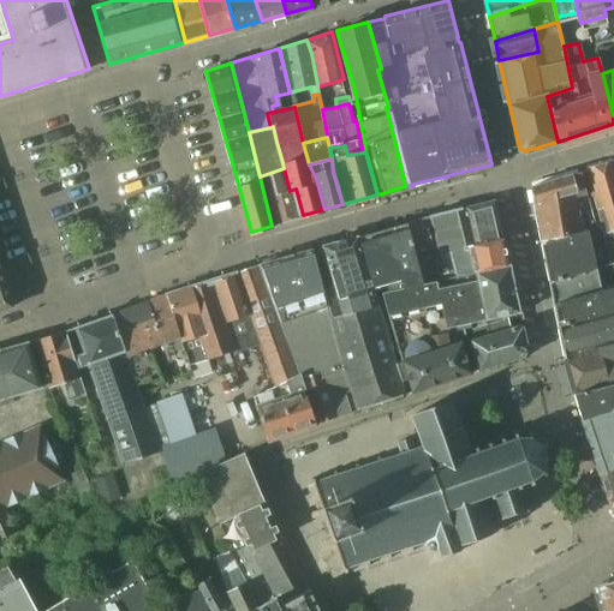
[(610,249),(613,256),(613,159),(586,168),(604,227),(607,233),(606,234),(608,243),(610,249)]
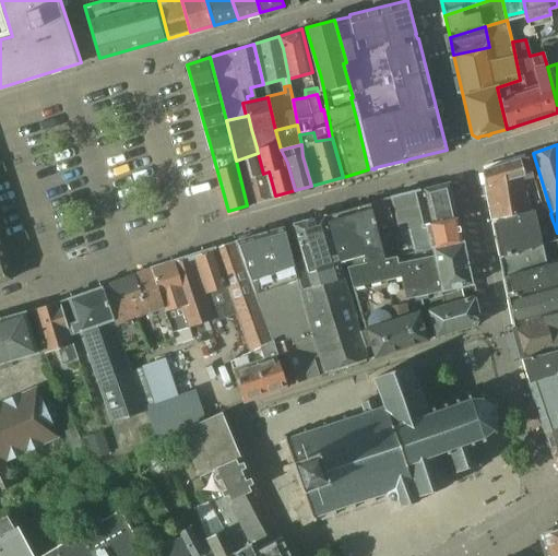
[(248,204),(275,196),(269,172),(263,174),(258,153),(236,161),(247,205),(248,204)]
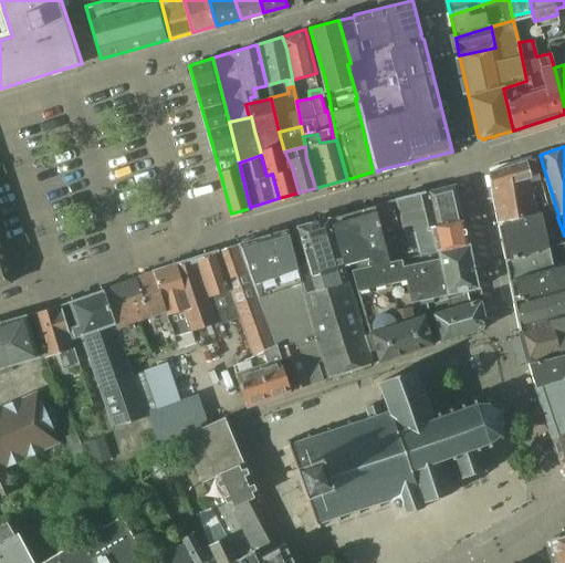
[(489,170),(491,186),(531,175),(533,179),(542,177),(535,156),(489,170)]
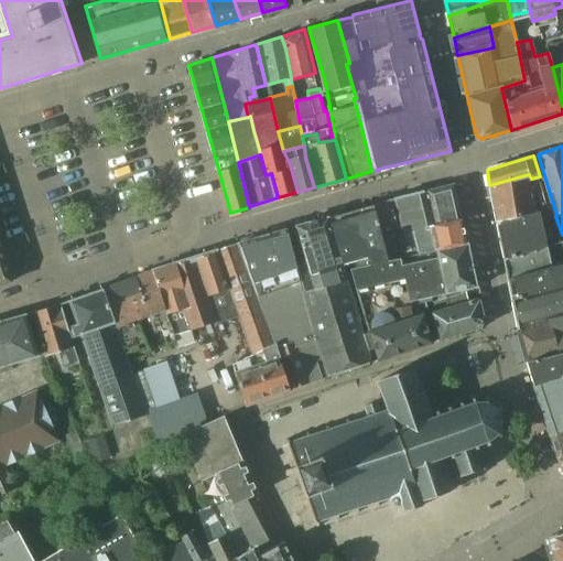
[(541,181),(540,176),(531,179),(529,174),(489,185),(497,224),(530,215),(530,216),(549,211),(543,190),(534,193),(532,184),(541,181)]
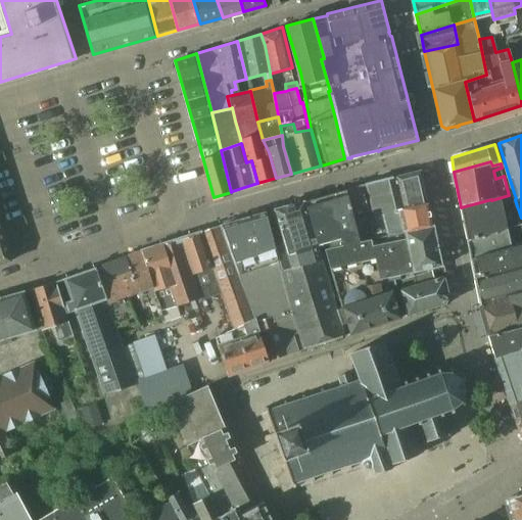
[(404,209),(429,203),(421,169),(395,175),(404,209)]
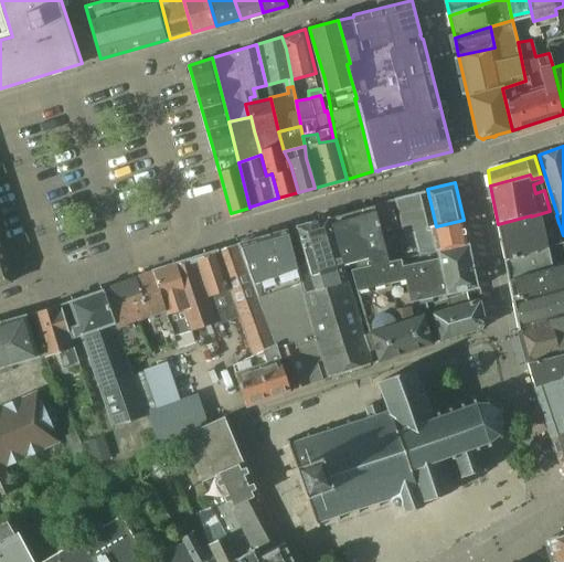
[(391,198),(391,199),(397,228),(412,224),(413,232),(415,231),(436,226),(427,189),(391,198)]
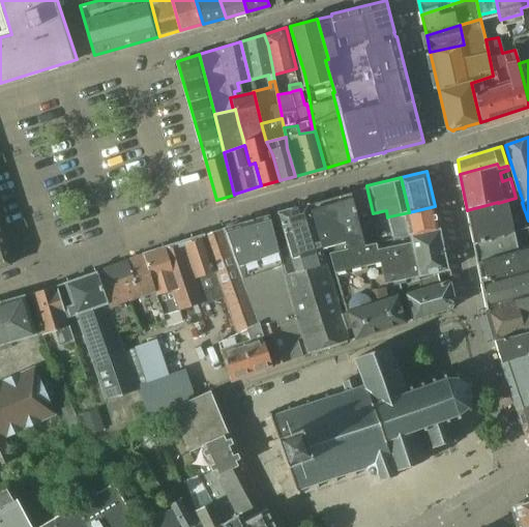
[(373,213),(366,186),(350,191),(356,217),(373,213)]
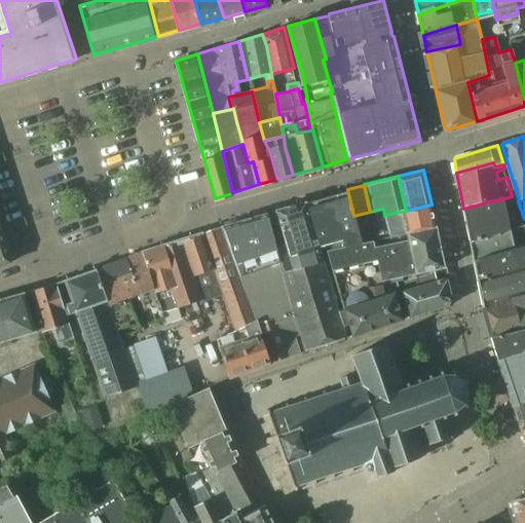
[(325,254),(330,252),(348,248),(359,245),(361,244),(353,216),(347,189),(306,200),(323,248),(325,254)]
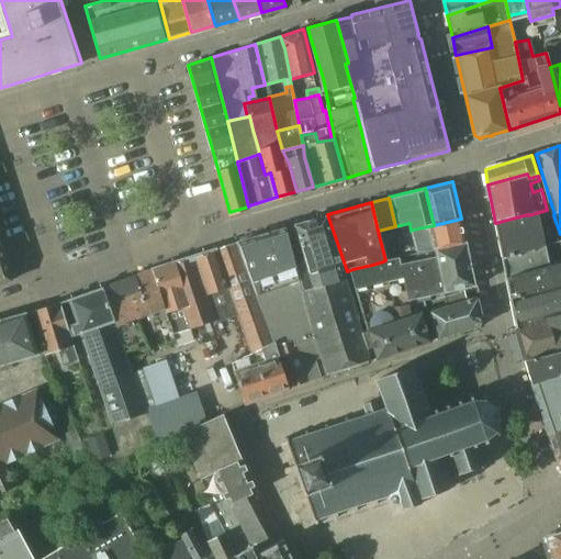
[(527,232),(556,222),(553,214),(554,213),(552,208),(547,210),(528,215),(528,214),(495,223),(498,238),(527,230),(527,232)]
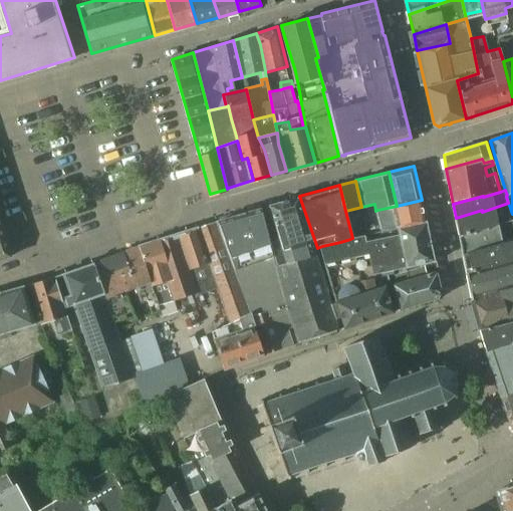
[(274,208),(271,209),(285,251),(315,242),(299,196),(275,203),(274,208)]
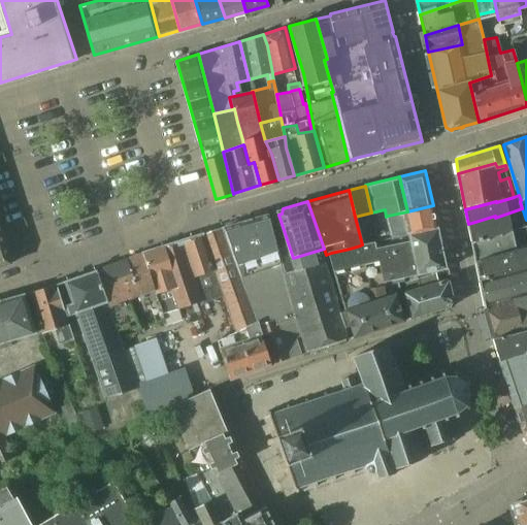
[(388,235),(389,238),(414,232),(437,226),(433,205),(407,211),(388,216),(392,234),(388,235)]
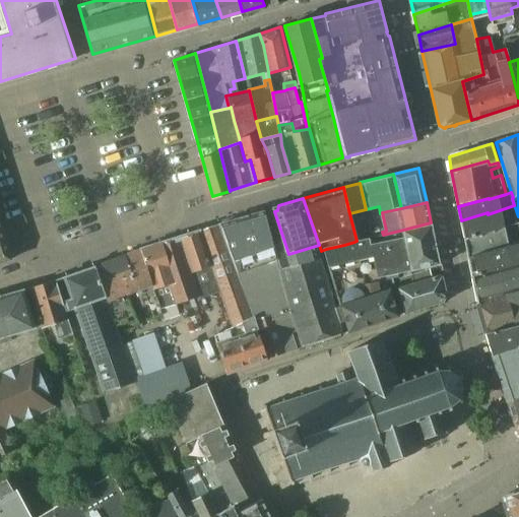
[(518,216),(516,210),(514,205),(488,214),(488,212),(461,220),(465,239),(506,224),(518,219),(518,216)]
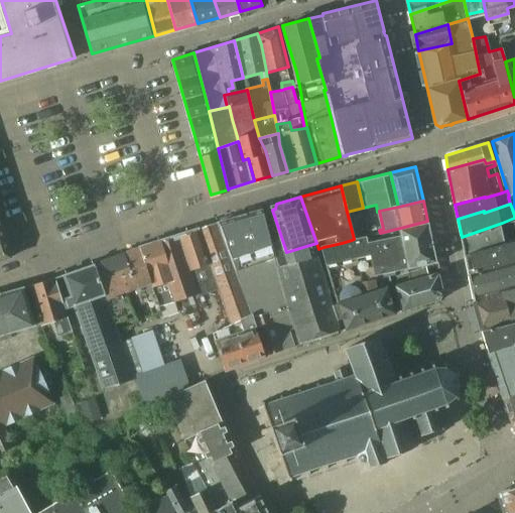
[(383,229),(379,211),(377,212),(376,205),(363,208),(347,212),(354,239),(367,236),(380,233),(379,230),(383,229)]
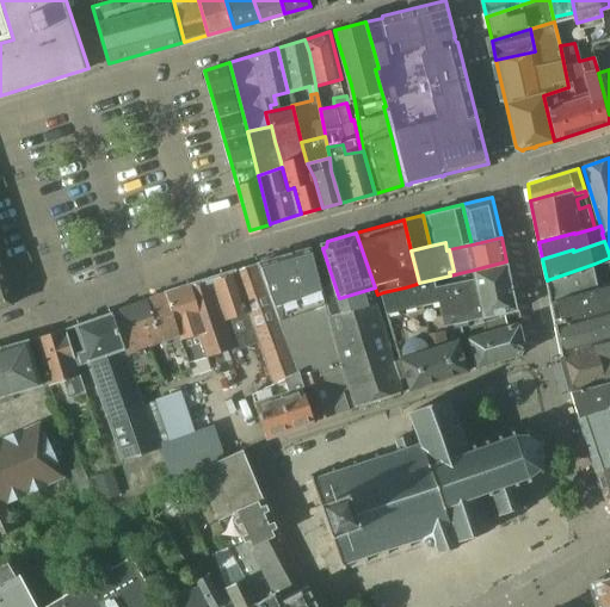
[(313,251),(312,246),(258,260),(284,327),(300,370),(316,419),(353,407),(346,385),(352,384),(349,372),(339,340),(336,328),(313,251)]
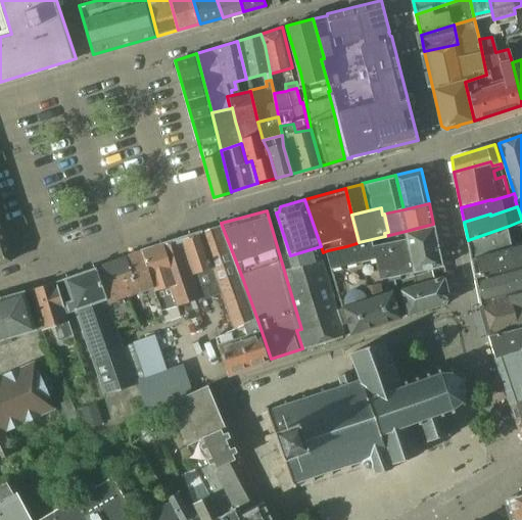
[(290,291),(331,278),(324,256),(329,255),(328,250),(323,252),(321,246),(290,255),(276,213),(268,215),(287,281),(290,291)]
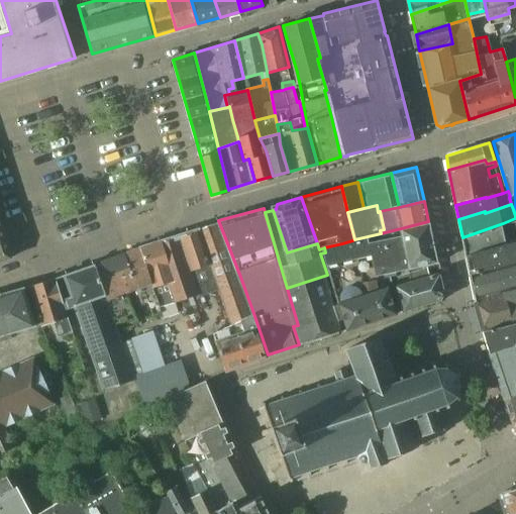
[(515,215),(515,218),(503,223),(505,229),(515,226),(515,215)]
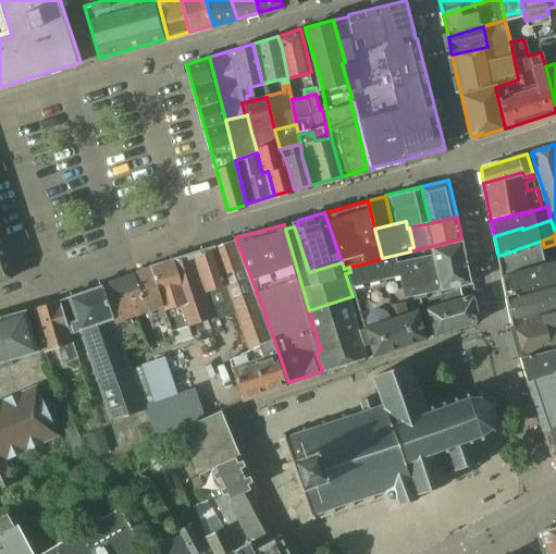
[(259,298),(235,237),(214,244),(235,310),(248,349),(273,337),(259,298)]
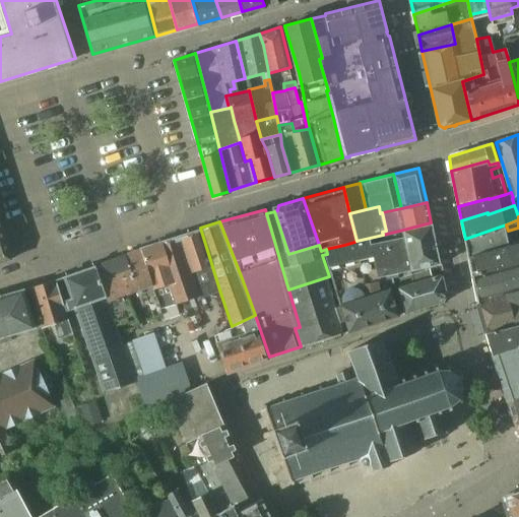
[(371,244),(373,244),(387,240),(389,247),(392,247),(393,252),(435,241),(431,222),(407,229),(383,235),(370,238),(371,244)]
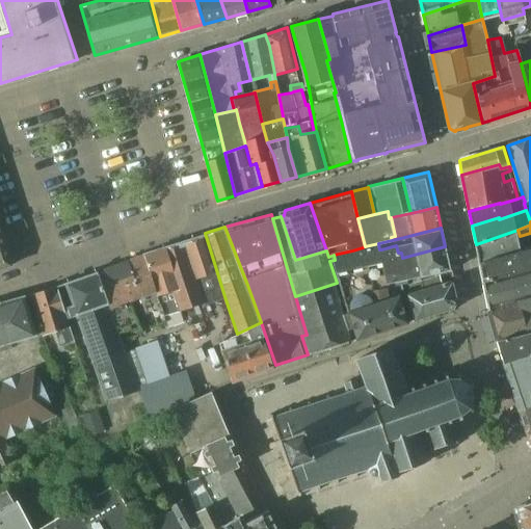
[(518,230),(476,244),(479,262),(523,247),(530,244),(530,233),(520,236),(518,230)]
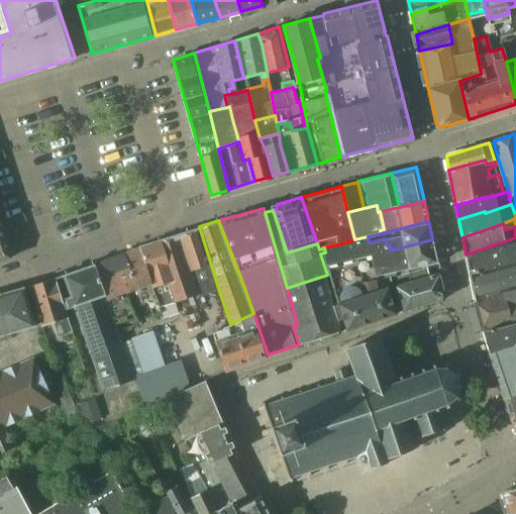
[(177,300),(218,288),(199,226),(140,245),(162,304),(177,300)]
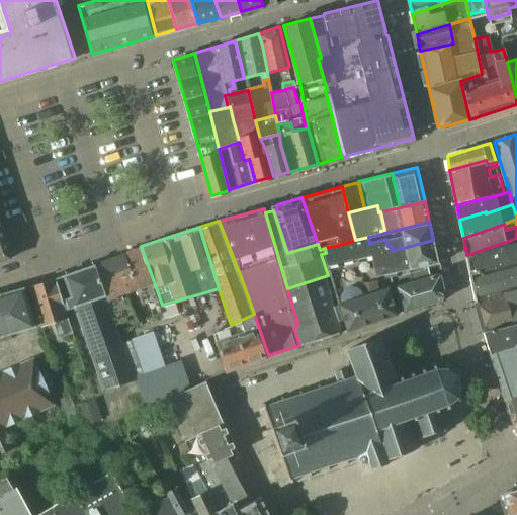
[(0,237),(0,260),(11,257),(4,237),(0,237)]
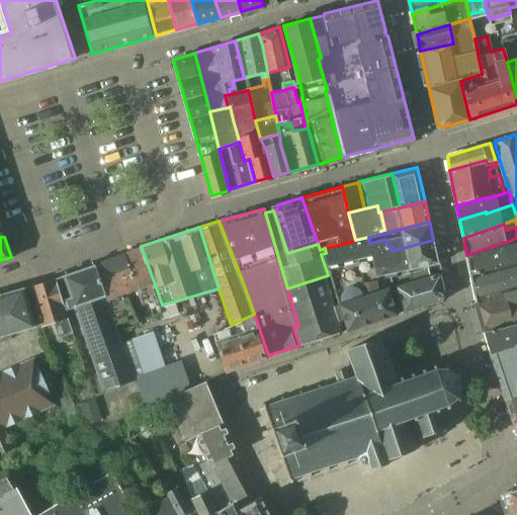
[(471,276),(516,261),(516,238),(509,241),(466,255),(471,276)]
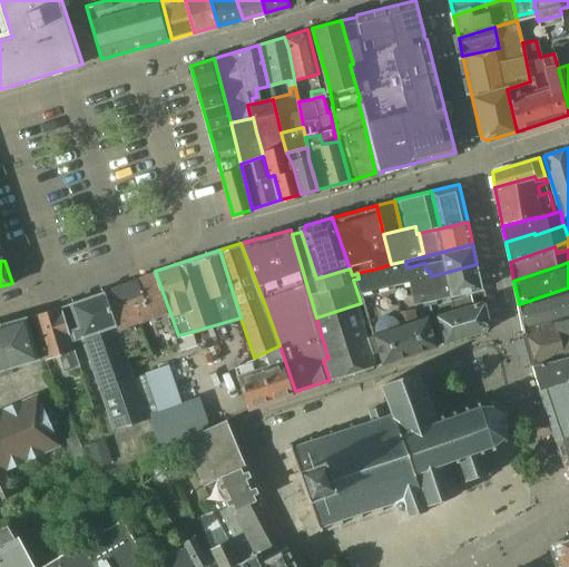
[(482,290),(477,264),(431,276),(430,271),(427,271),(424,263),(409,267),(419,305),(482,290)]
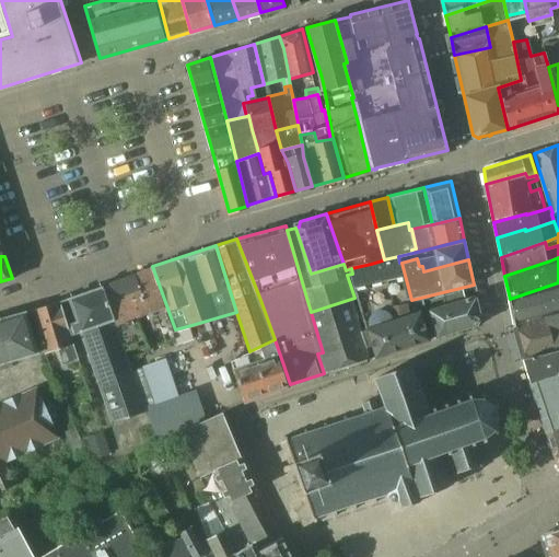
[(104,283),(104,285),(126,348),(148,340),(139,314),(149,312),(154,329),(164,326),(169,340),(177,338),(175,329),(152,266),(104,283)]
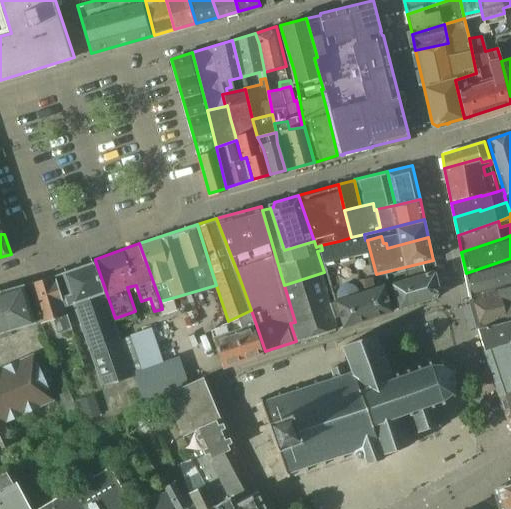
[(471,297),(510,282),(510,258),(466,273),(470,296),(471,297)]
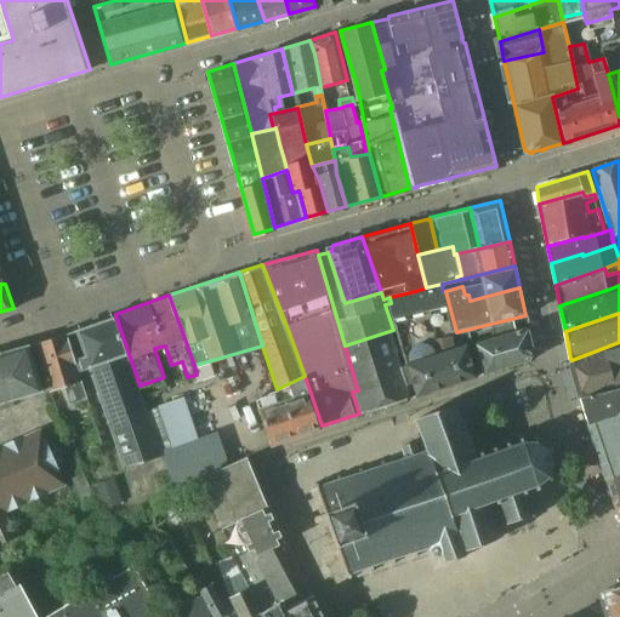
[(115,315),(77,329),(85,354),(78,356),(81,366),(83,369),(89,366),(125,467),(164,453),(140,386),(115,315)]
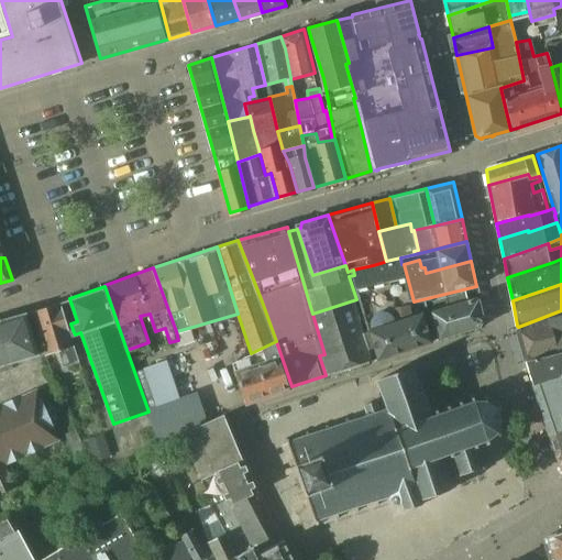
[(480,297),(478,297),(434,310),(442,337),(448,336),(480,326),(484,318),(480,297)]
